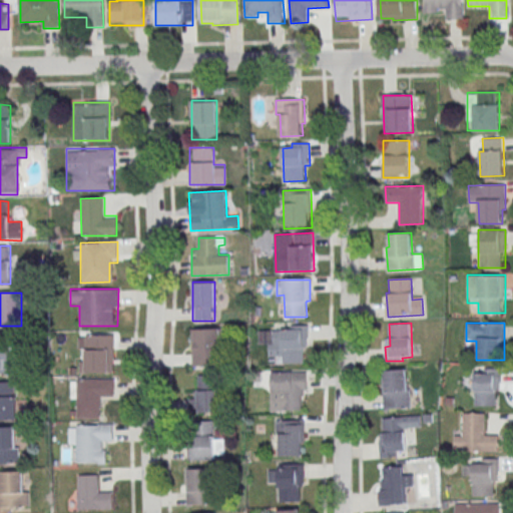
[(292,326),(308,326),(308,348),(305,348),(305,349),(304,349),(305,363),(283,364),(283,356),(270,356),(270,331),(292,331),(292,326)]
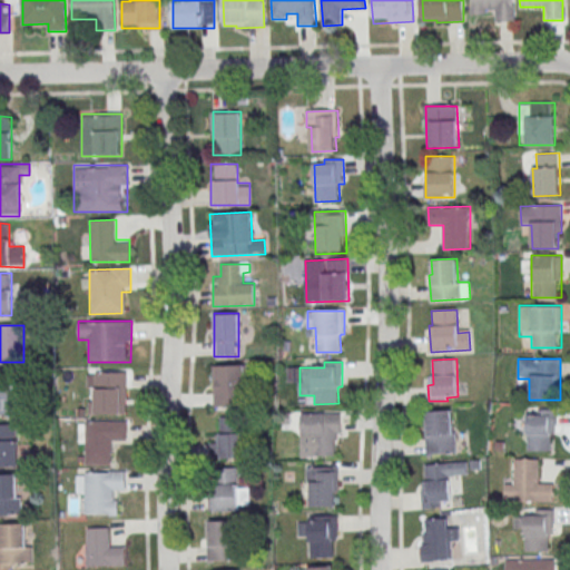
[(244,365),(216,365),(216,406),(244,406),(244,365)]
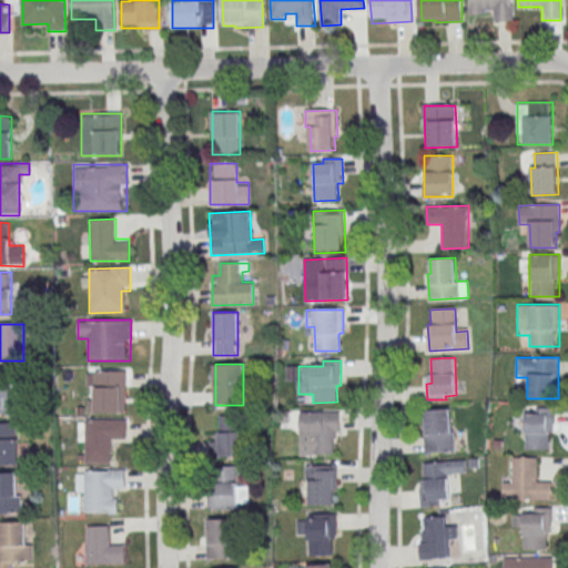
[(88,413),(125,413),(125,369),(88,369),(88,413)]
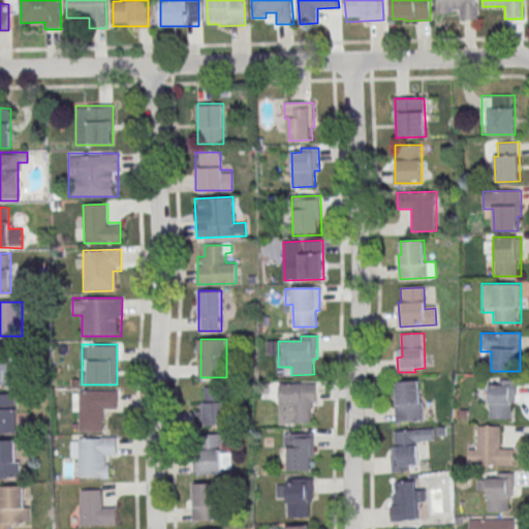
[(0,383),(13,384),(13,347),(0,347),(0,383)]
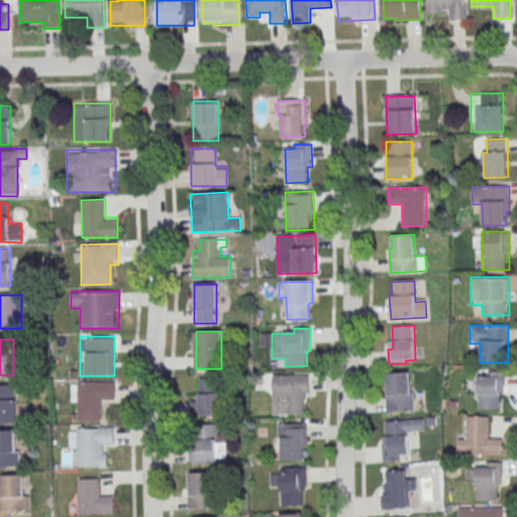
[(410,372),(414,410),(387,413),(384,382),(387,382),(386,374),(410,372)]
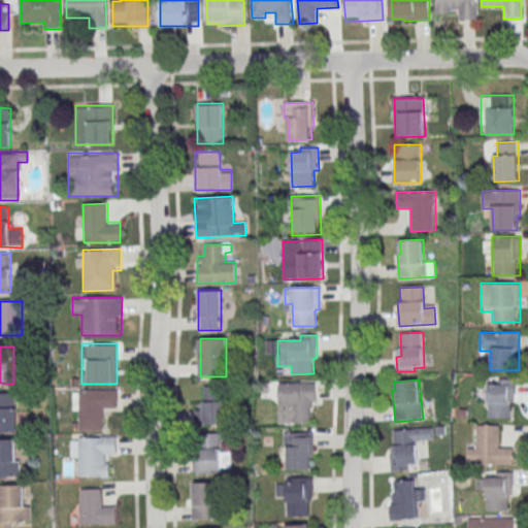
[(279,384),(317,383),(317,401),(314,401),(314,407),(310,407),(311,422),(281,423),(279,384)]
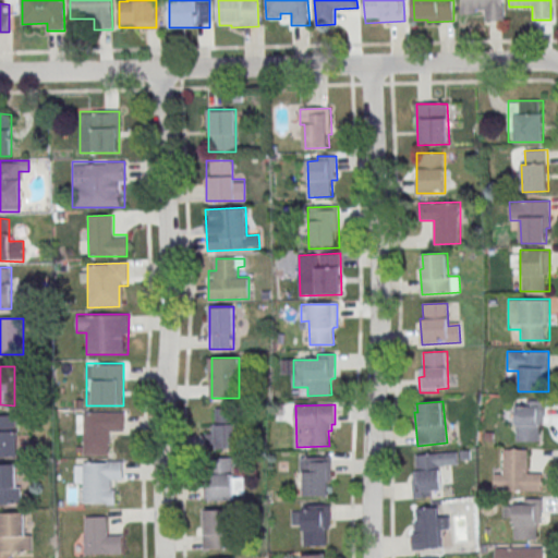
[(516,441),(540,441),(540,404),(516,404),(516,441)]
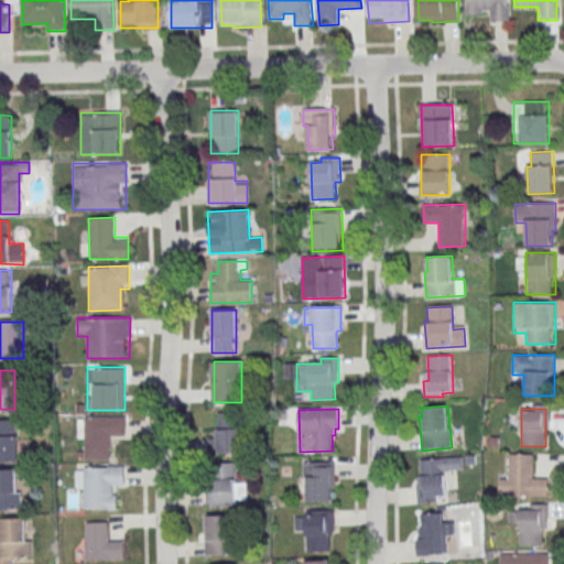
[(208,436),(208,455),(242,455),(242,412),(217,412),(217,436),(208,436)]
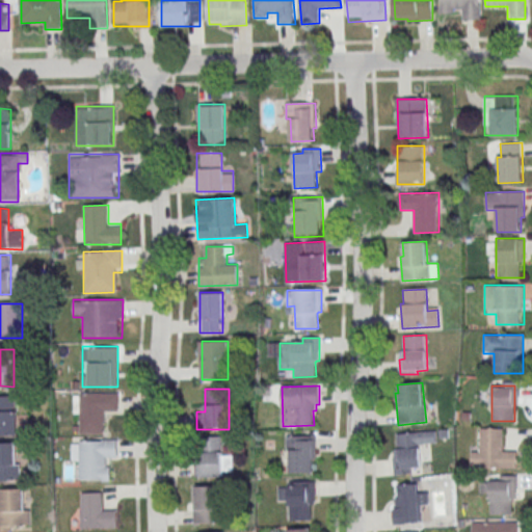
[(80,393),(79,433),(103,434),(104,410),(117,411),(118,394),(80,393)]
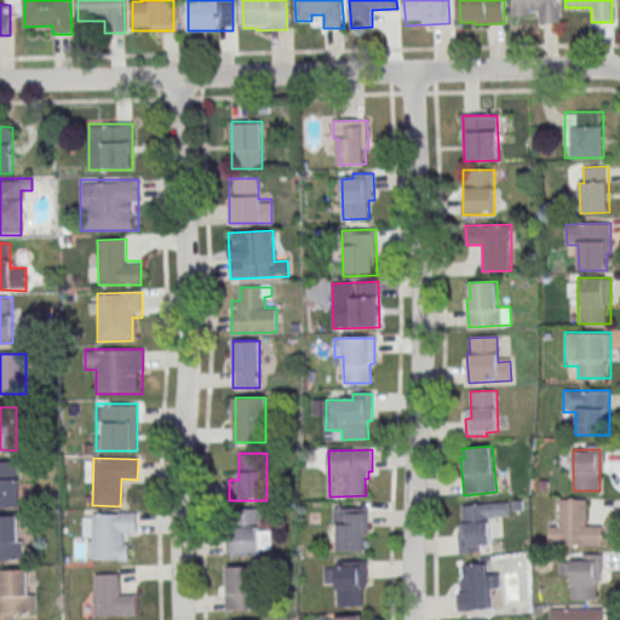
[(18,461),(0,461),(0,507),(18,507),(18,461)]
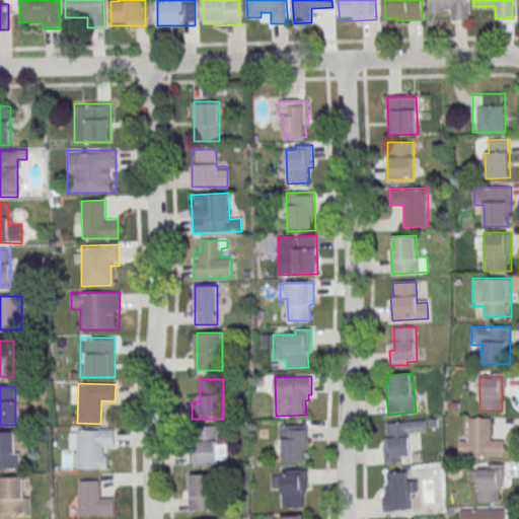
[(505,457),(505,437),(493,437),(493,418),(468,418),(468,437),(458,437),(458,457),(505,457)]
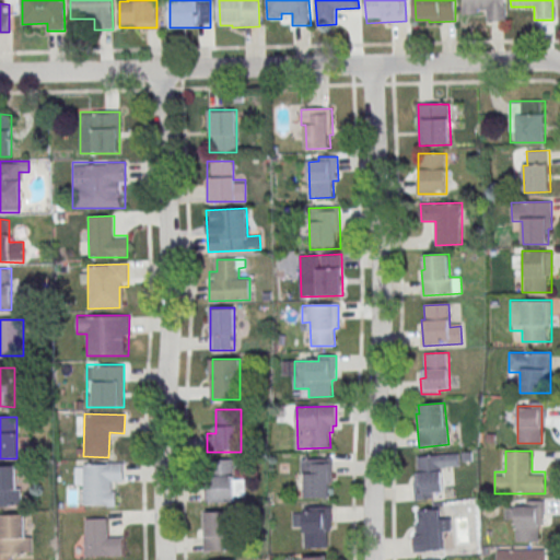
[(418,457),(459,453),(461,466),(442,468),(444,492),(433,493),(434,498),(416,500),(415,483),(416,482),(415,474),(419,474),(418,457)]
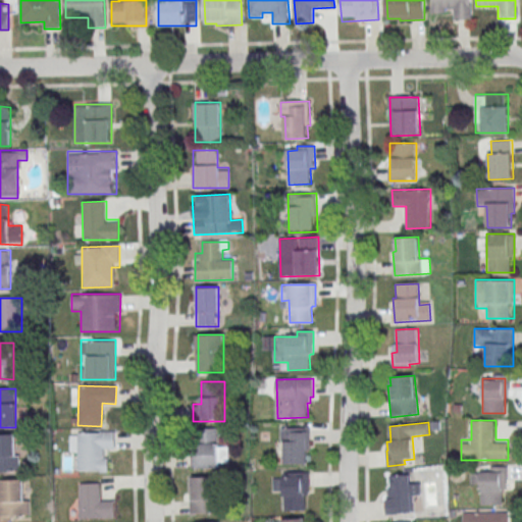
[(227,447),(217,447),(217,428),(199,428),(199,447),(192,447),(191,468),(227,469),(227,447)]
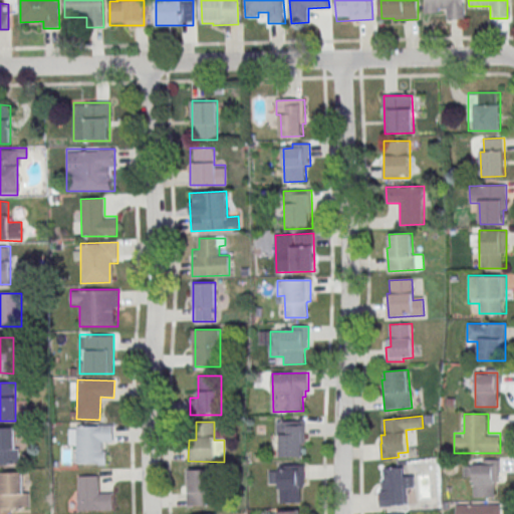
[(307,422),(307,444),(304,444),(304,445),(303,445),(303,459),(282,459),(281,436),(277,436),(277,422),(307,422)]
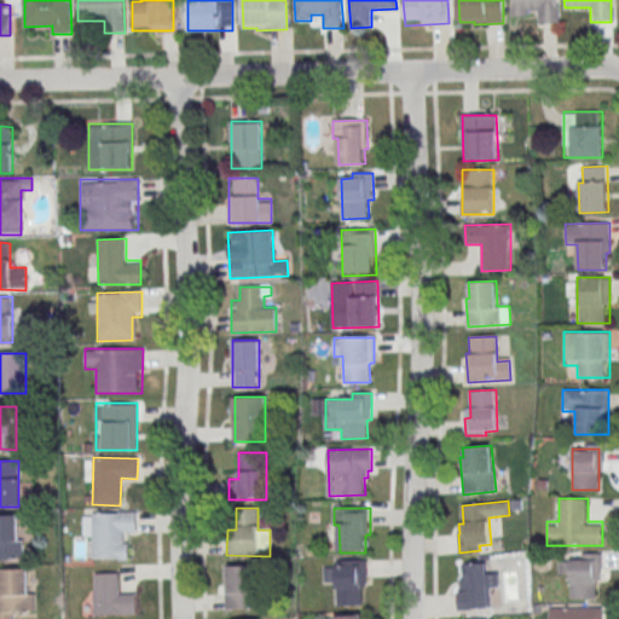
[(92,513),(92,516),(82,516),(82,536),(91,536),(91,560),(127,560),(128,543),(122,543),(122,533),(136,533),(137,513),(119,513),(92,513)]
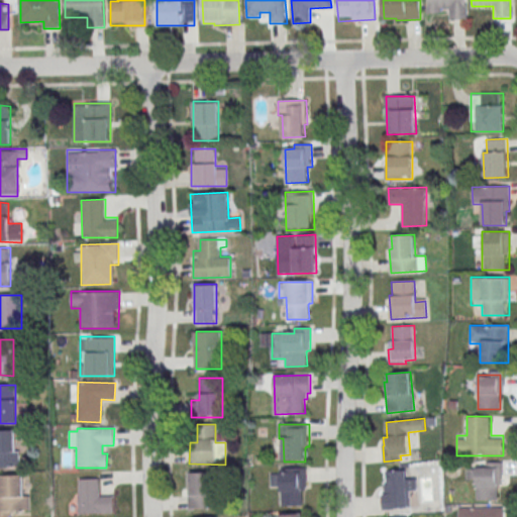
[(0,467),(18,468),(18,429),(0,429),(0,467)]
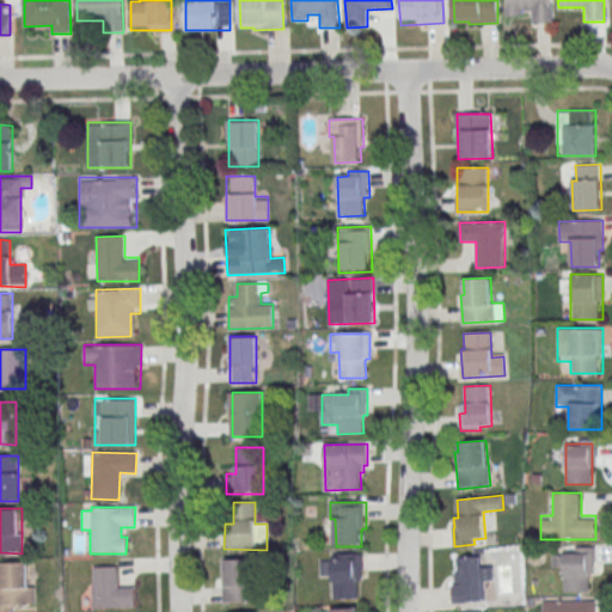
[(594,548),(555,548),(555,568),(563,568),(563,592),(594,592),(594,548)]
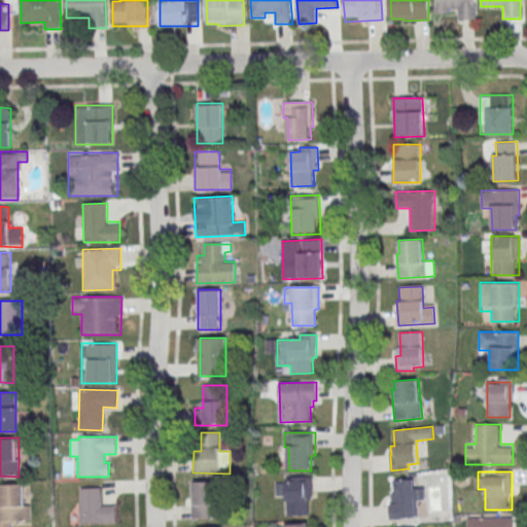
[(313,477),(314,498),(310,499),(310,500),(310,515),(287,515),(287,493),(279,493),(279,478),(313,477)]
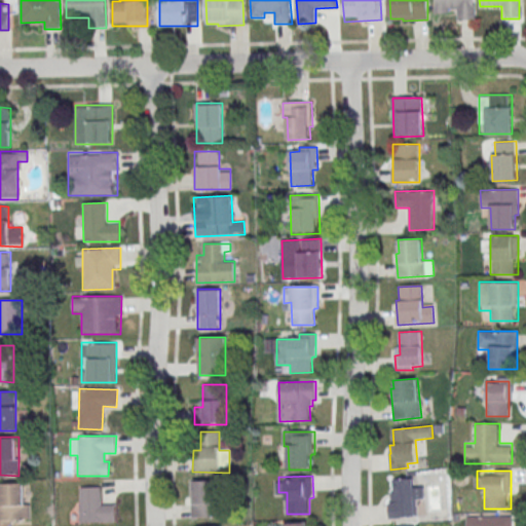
[(413,479),(414,487),(423,487),(424,498),(415,499),(416,516),(390,518),(388,502),(390,502),(389,492),(392,492),(391,481),(413,479)]
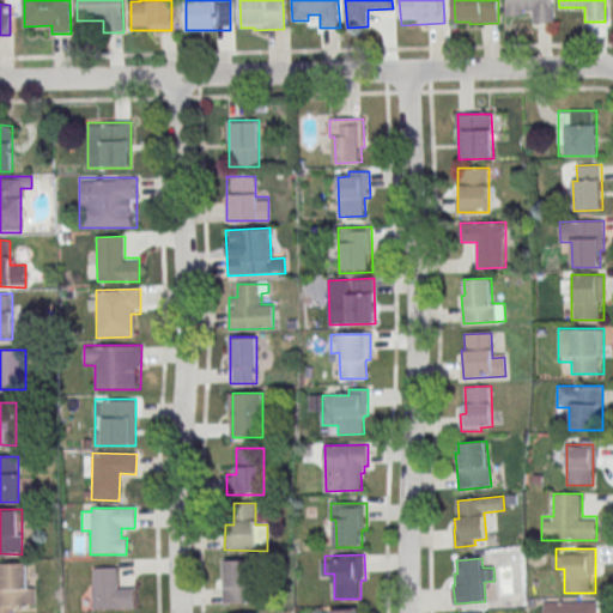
[(223,604),(255,604),(255,560),(223,560),(223,604)]
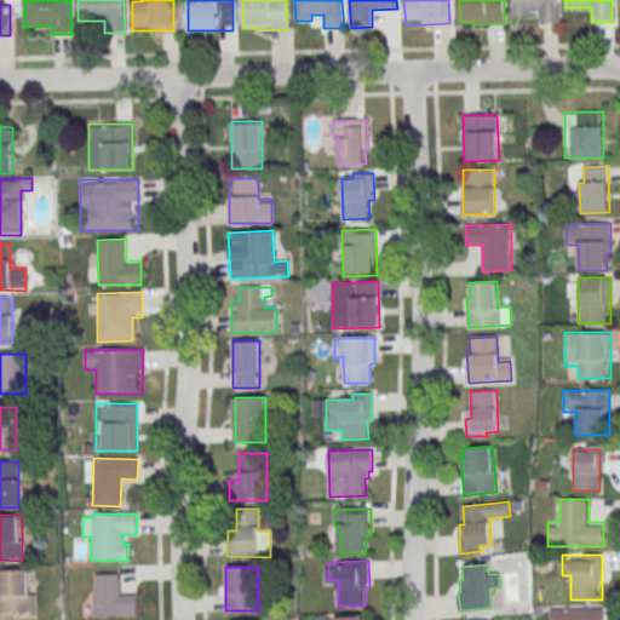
[(0,593),(0,616),(32,618),(32,570),(3,570),(3,595),(0,593)]
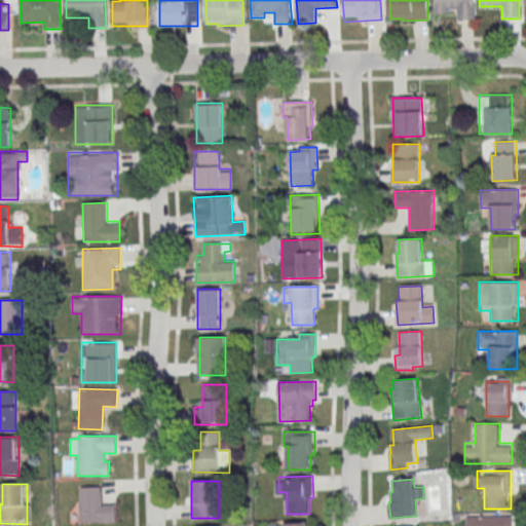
[(80,488),(101,487),(101,504),(114,504),(115,522),(79,523),(78,503),(80,502),(80,488)]
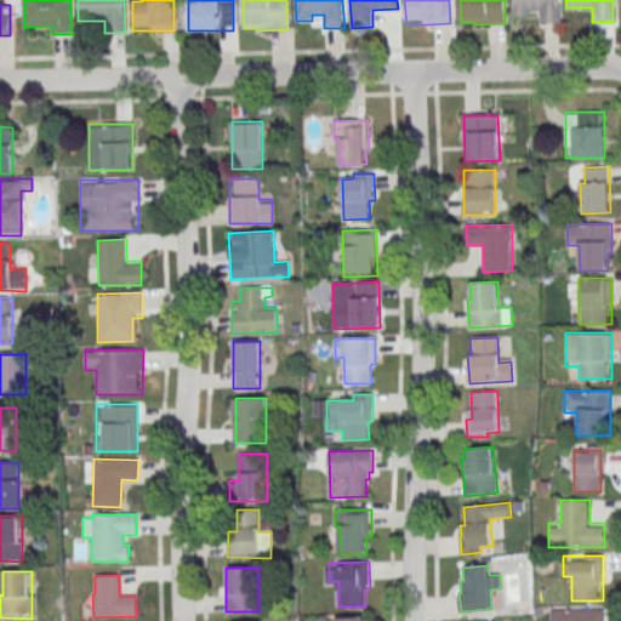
[(550,620),(550,610),(603,610),(603,620),(550,620)]
